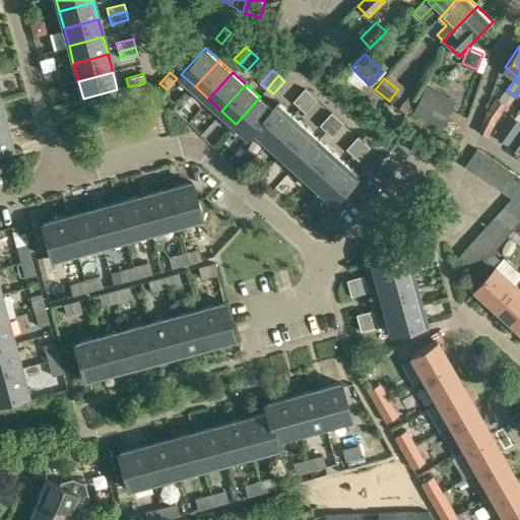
[(442,128),(457,101),(428,84),(412,112),(442,128)]
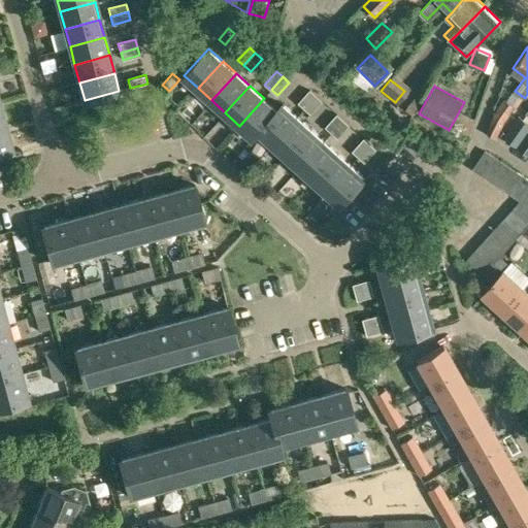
[(298,102),(304,107),(316,94),(310,90),(298,102)]
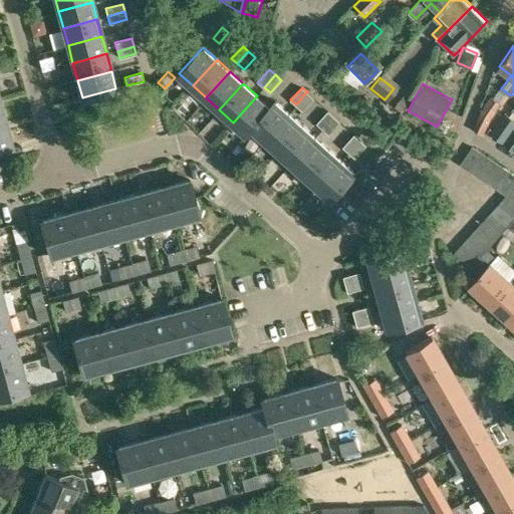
[(307,91),(296,104),(303,110),(314,98),(307,91)]
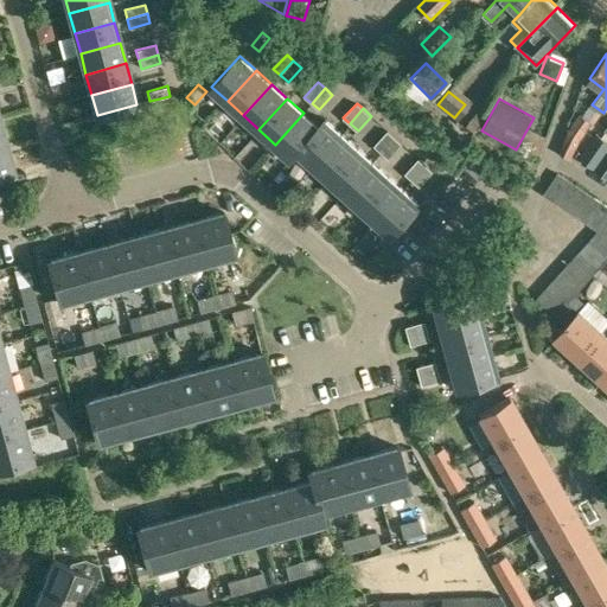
[(304,113),(275,145),(291,158),(325,119),(318,126),(304,113)]
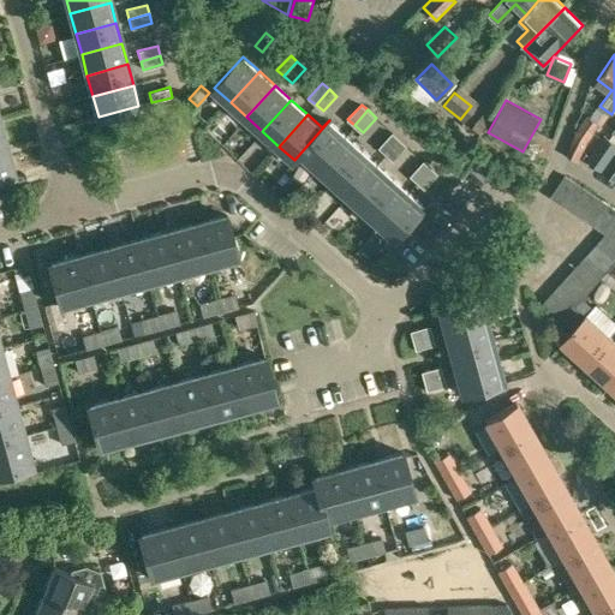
[(589,141),(601,124),(587,115),(575,132),(566,154),(578,162),(589,141)]
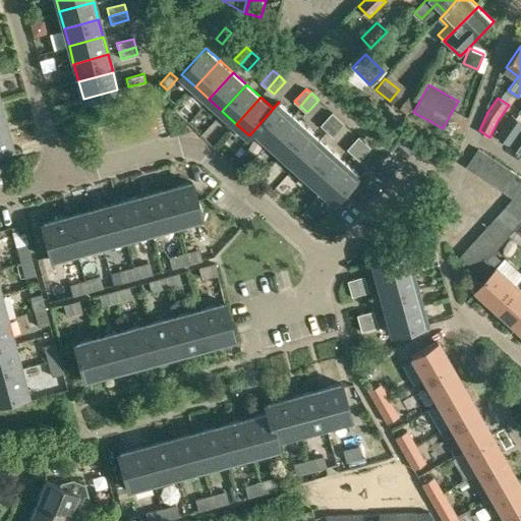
[(279,102),(249,135),(249,136),(255,129),(269,141),(292,114),(279,102)]
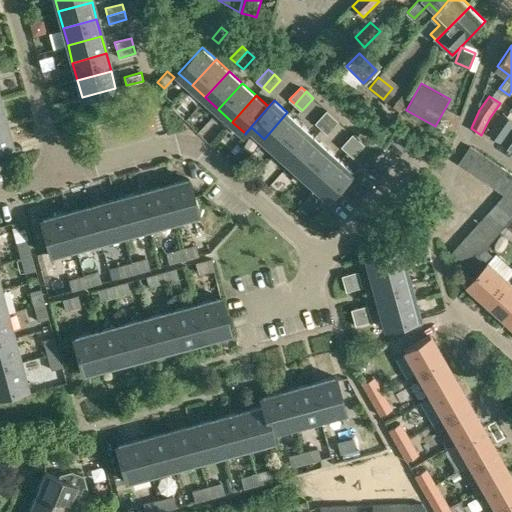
[(316,123),(321,128),(333,116),(327,110),(316,123)]
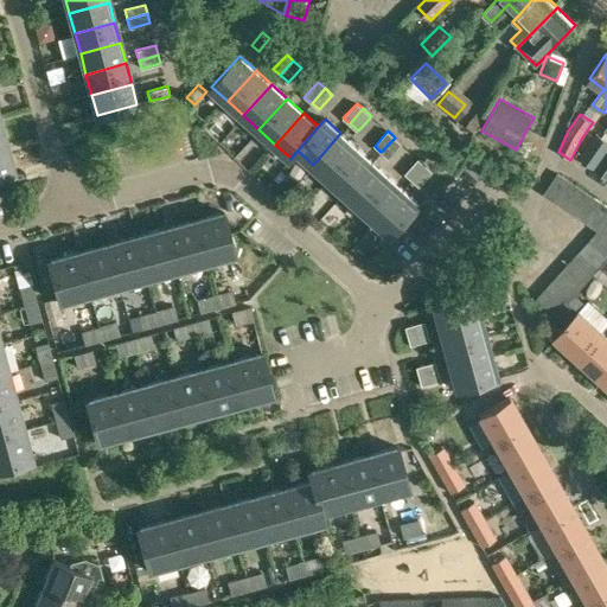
[(340,133),(313,165),(328,178),(357,147),(340,133)]
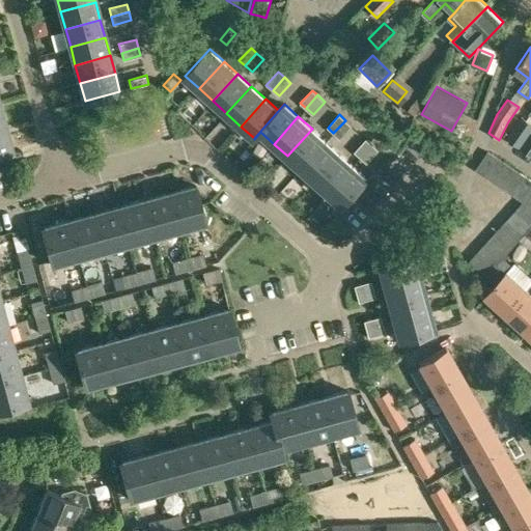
[(530,122),(521,116),(513,127),(506,138),(518,146),(530,127),(530,122)]
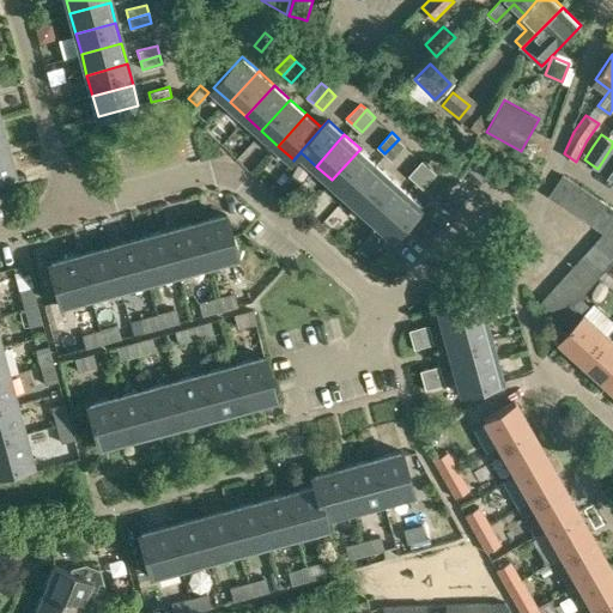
[(399,139),(384,153),(393,161),(406,146),(399,139)]
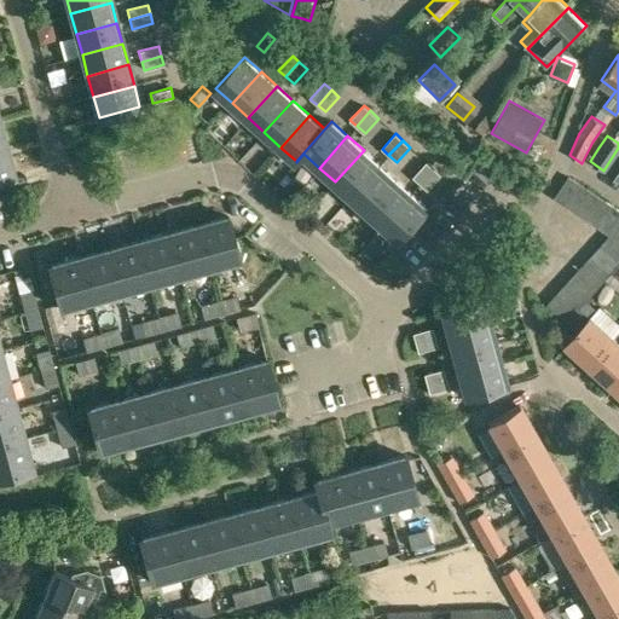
[(6,145),(0,146),(0,179),(15,175),(6,145)]
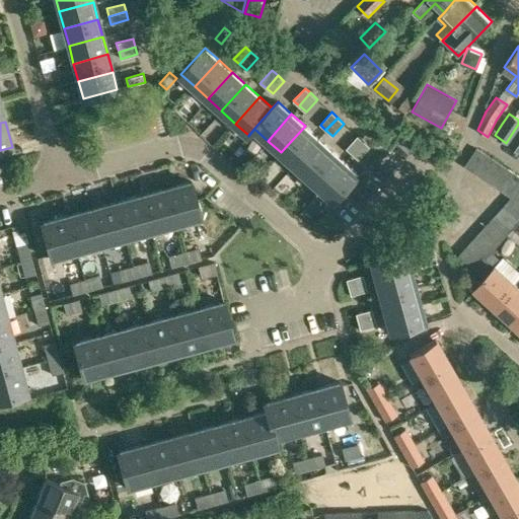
[(518,124),(506,143),(518,152),(518,124)]
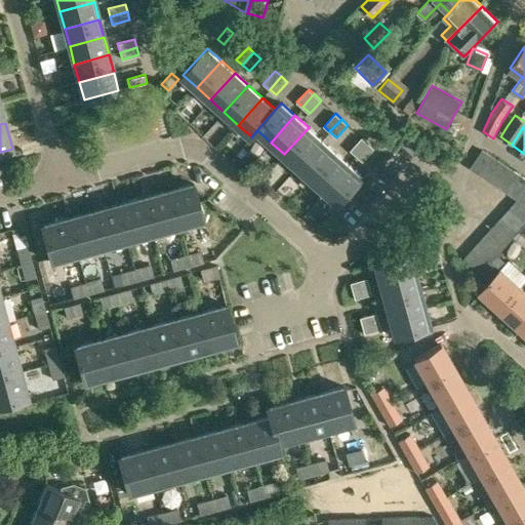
[(309,127),(284,154),(297,166),(322,139),(309,127)]
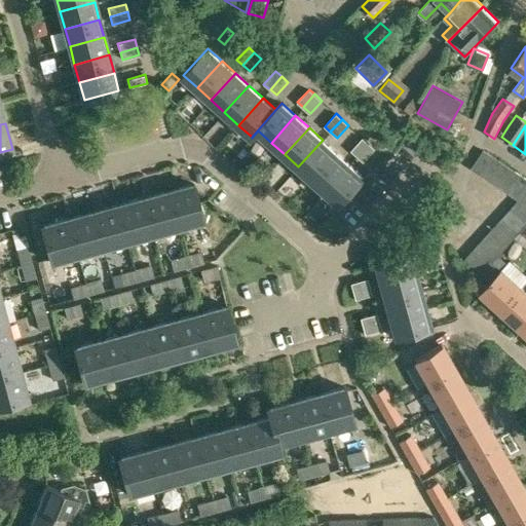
[(351,151),(358,156),(369,144),(363,138),(351,151)]
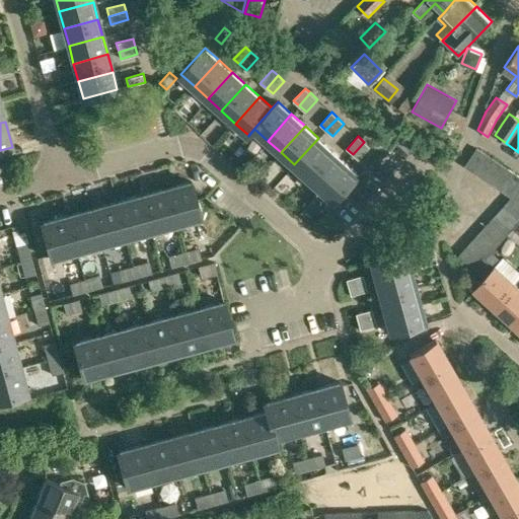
[(318,138),(294,164),(308,177),(331,150),(318,138)]
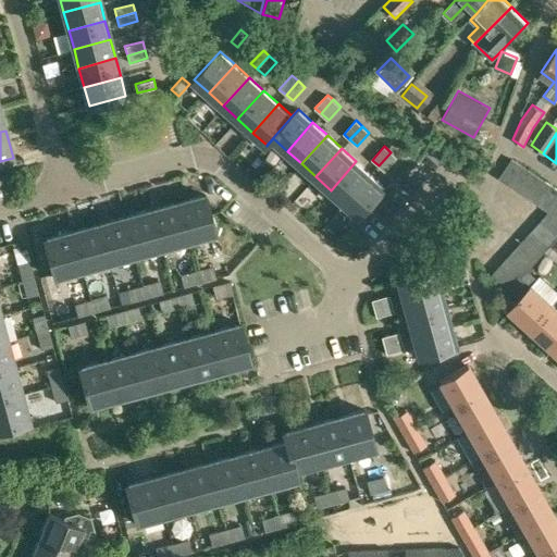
[(391,152),(379,165),(385,172),(397,157),(391,152)]
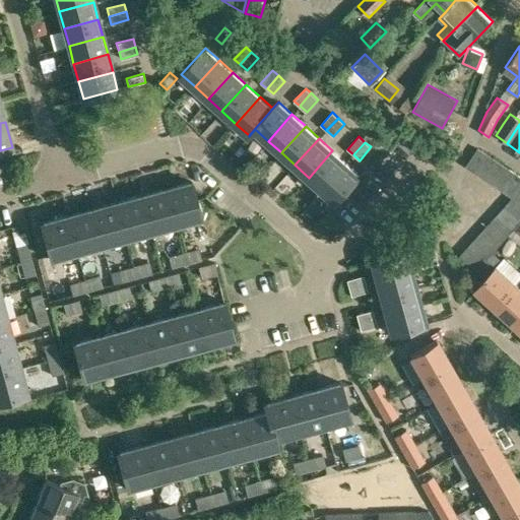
[(486,154),(477,148),(465,167),(475,173),(486,154)]
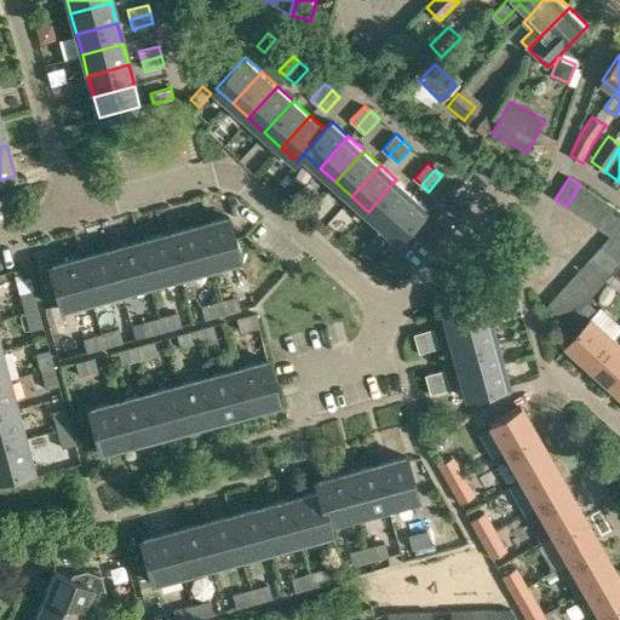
[(396,179),(368,212),(384,227),(413,194),(396,179)]
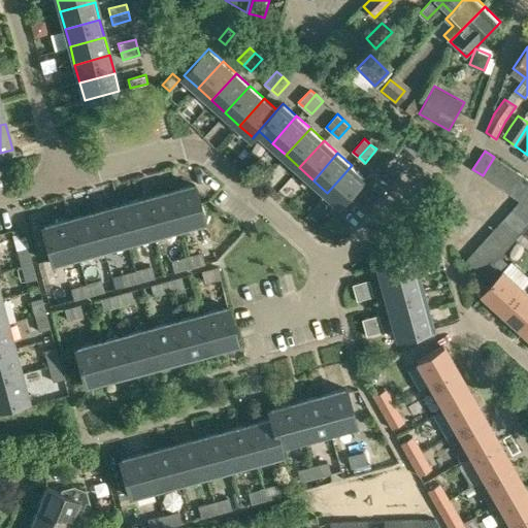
[(504,163),(494,157),(483,175),(492,182),(504,163)]
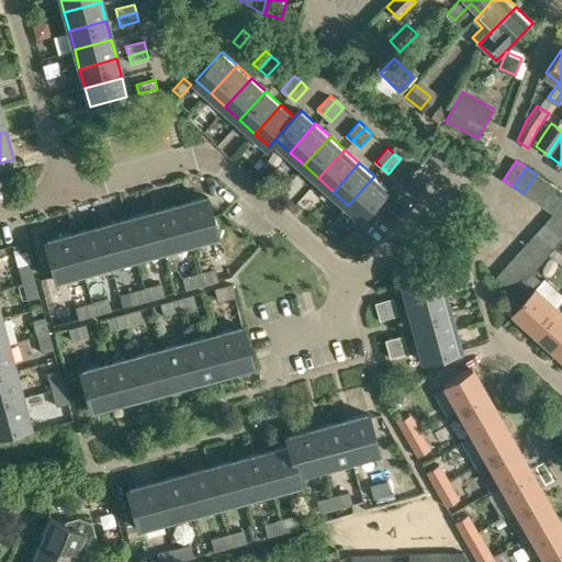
[(547,180),(537,173),(524,193),(534,200),(547,180)]
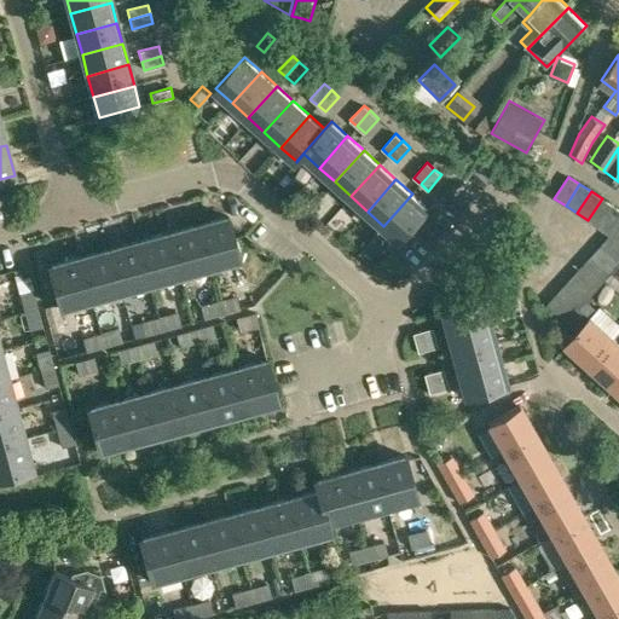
[(412,194),(383,226),(399,241),(428,208),(412,194)]
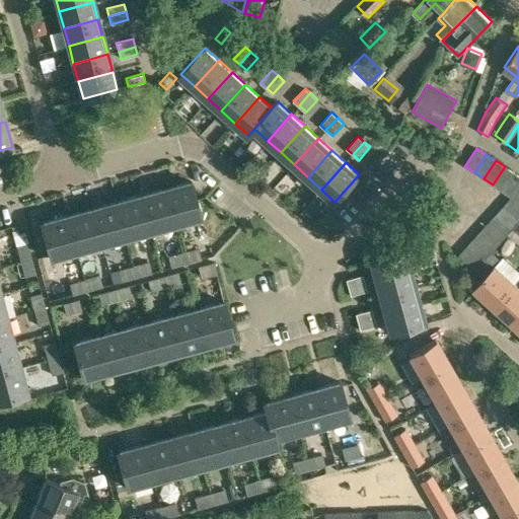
[(514,172),(505,166),(493,184),(502,191),(514,172)]
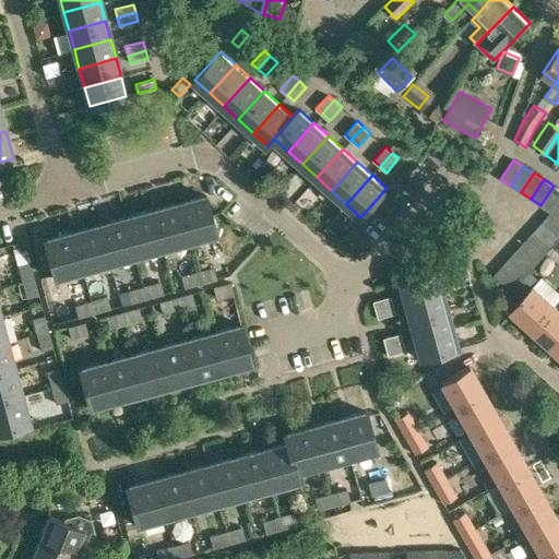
[(540,205),(549,211),(558,199),(558,189),(554,186),(540,205)]
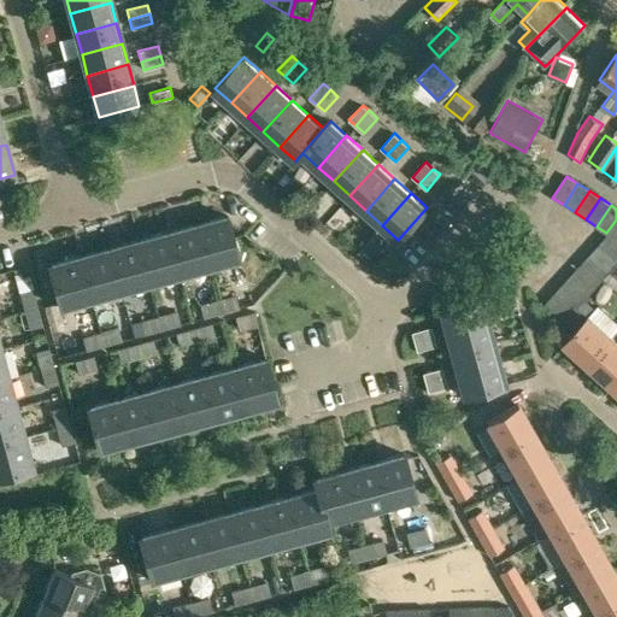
[(227,217),(198,224),(209,265),(238,258),(227,217)]
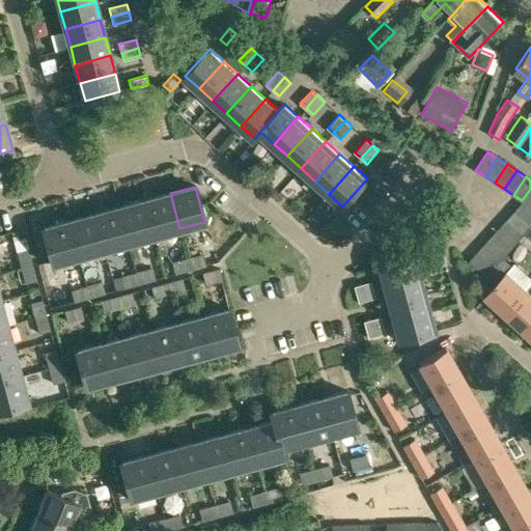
[(530,189),(522,200),(522,203),(516,210),(530,221),(530,189)]
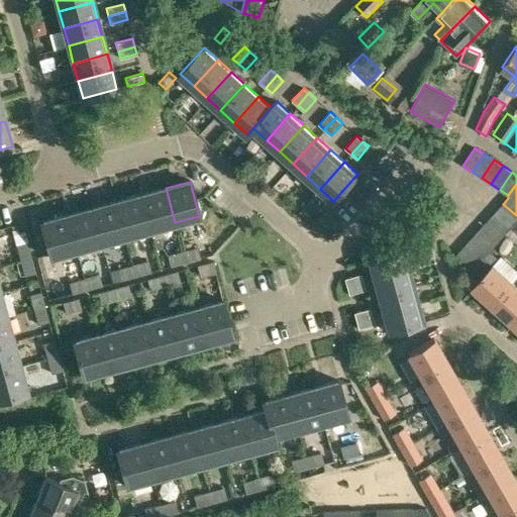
[(166,188),(140,195),(149,229),(175,222),(166,188)]
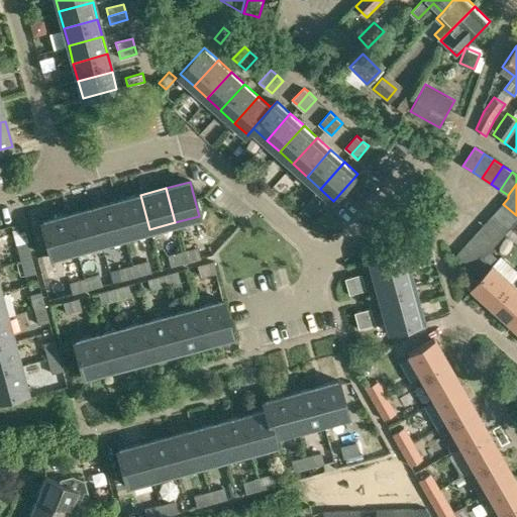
[(140,195),(116,202),(125,236),(149,229),(140,195)]
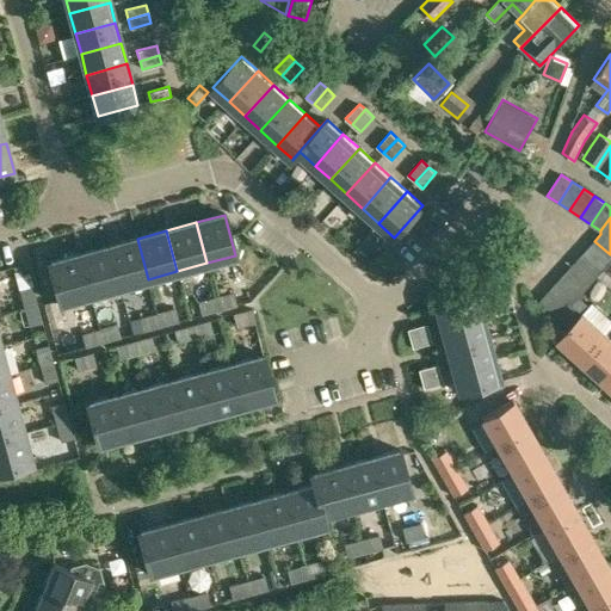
[(137,239),(107,247),(118,288),(148,279),(137,239)]
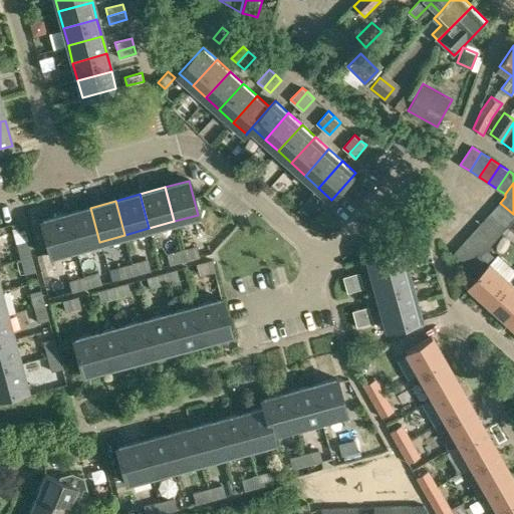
[(513,214),(500,203),(492,212),(508,226),(513,219),(513,214)]
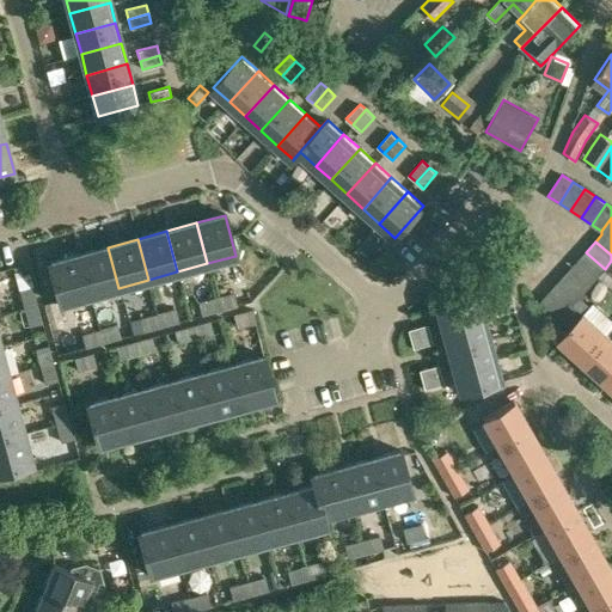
[(108,248),(78,255),(90,295),(118,288),(108,248)]
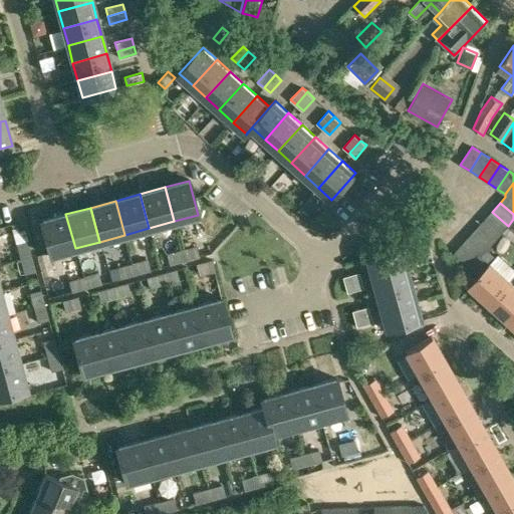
[(492,212),(483,222),(499,236),(508,226),(492,212)]
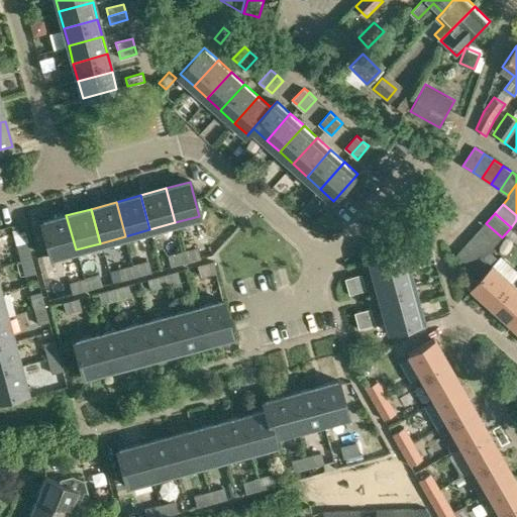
[(76,249),(66,215),(41,222),(50,256),(76,249)]
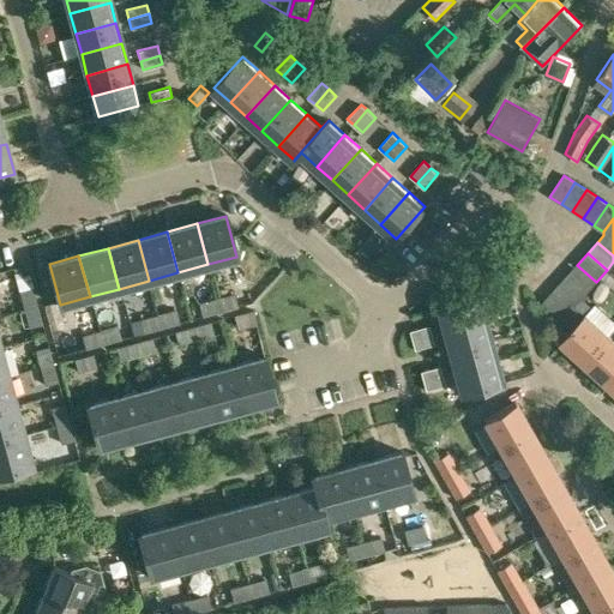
[(577,265),(566,276),(585,294),(596,282),(577,265)]
